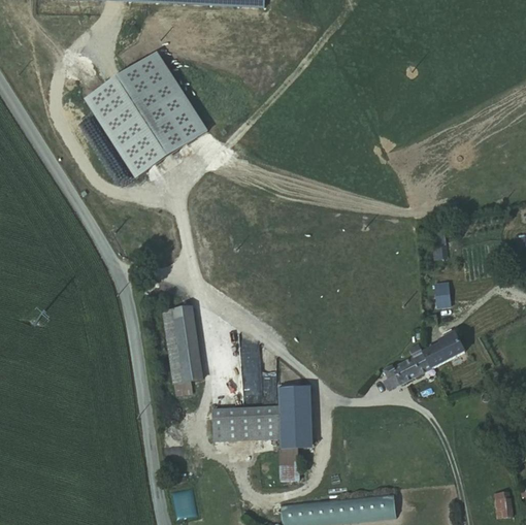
[(206,132),(157,54),(85,100),(135,177),(206,132)]
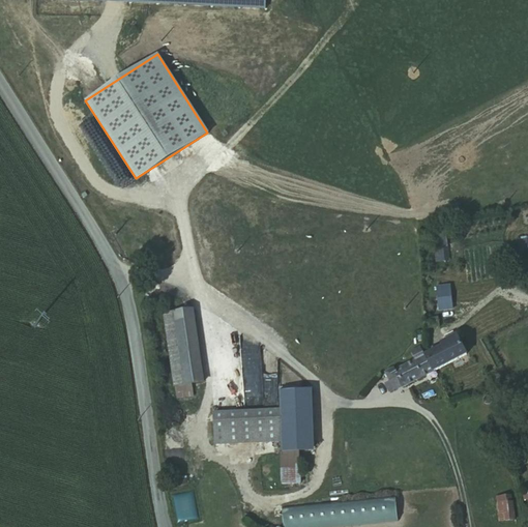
[(194,205),(202,252),(239,245),(231,199),(194,205)]
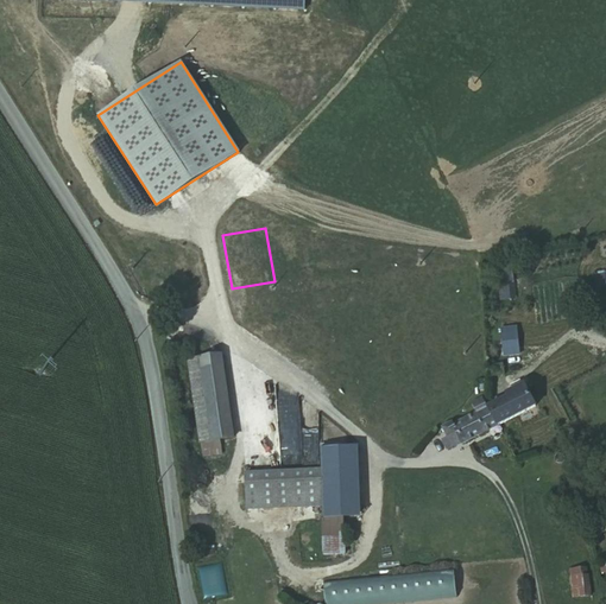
[(509,261),(491,265),(492,278),(511,274),(509,261)]
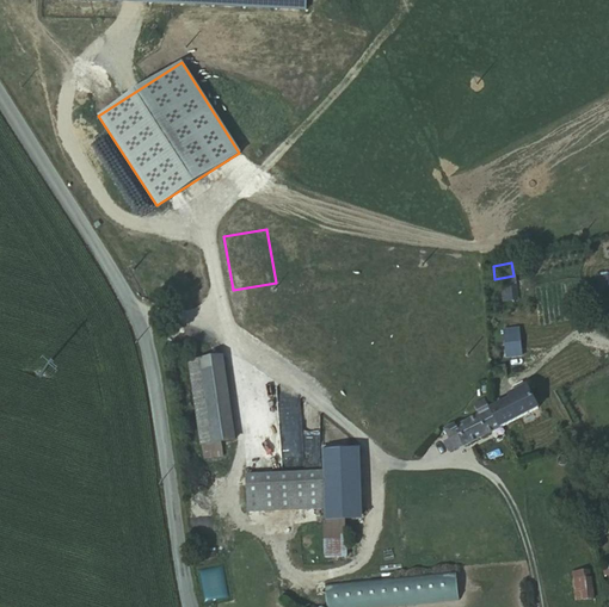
[(523,324),(506,327),(510,355),(527,353),(523,324)]
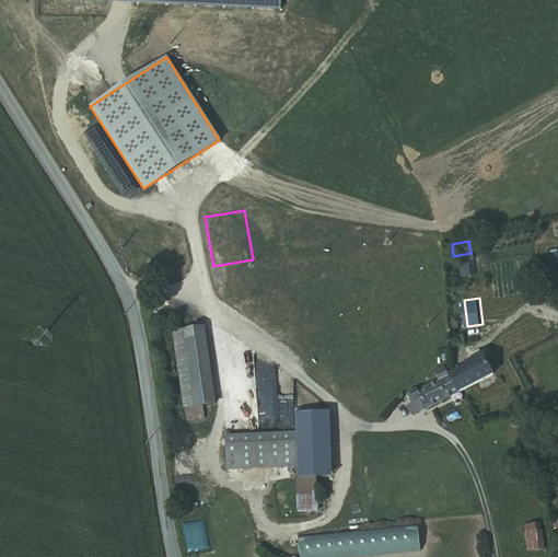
[(202,325),(173,328),(182,405),(211,401),(202,325)]
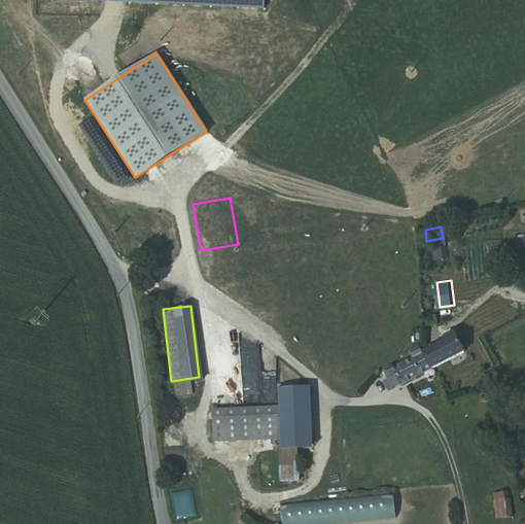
[(421,351),(428,367),(461,349),(451,330),(436,340),(438,342),(421,351)]
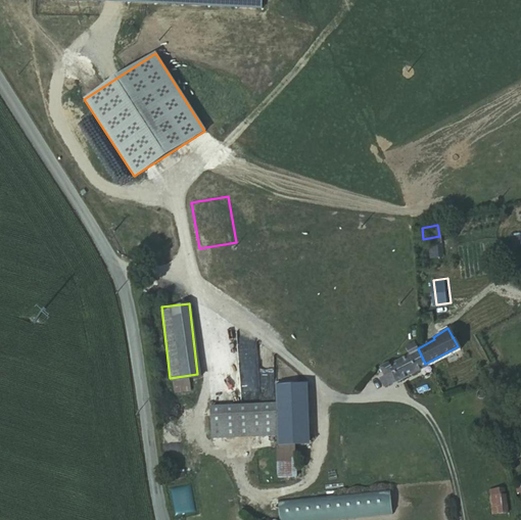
[(418,348),(414,339),(405,344),(409,352),(389,363),(388,360),(379,365),(386,382),(394,378),(395,379),(397,378),(425,364),(418,348)]
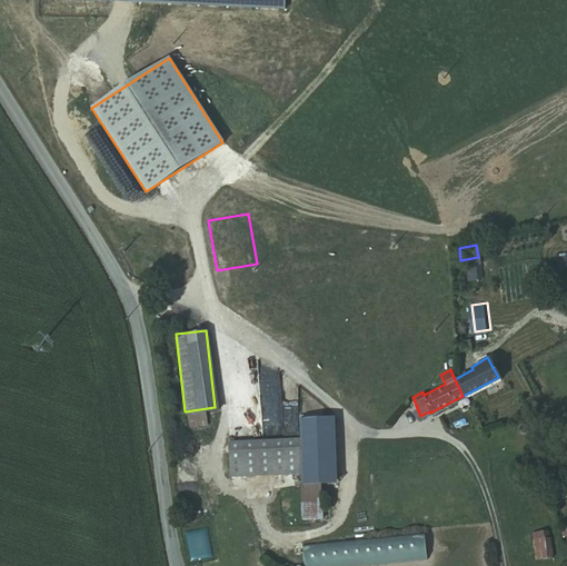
[(299,414),(300,436),(300,470),(301,516),(320,515),(318,405),(308,405),(308,413),(299,414)]
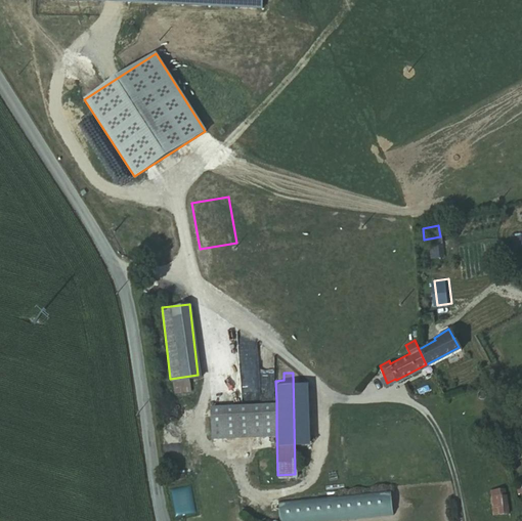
[(246,396),(262,397),(263,390),(247,389),(246,396)]
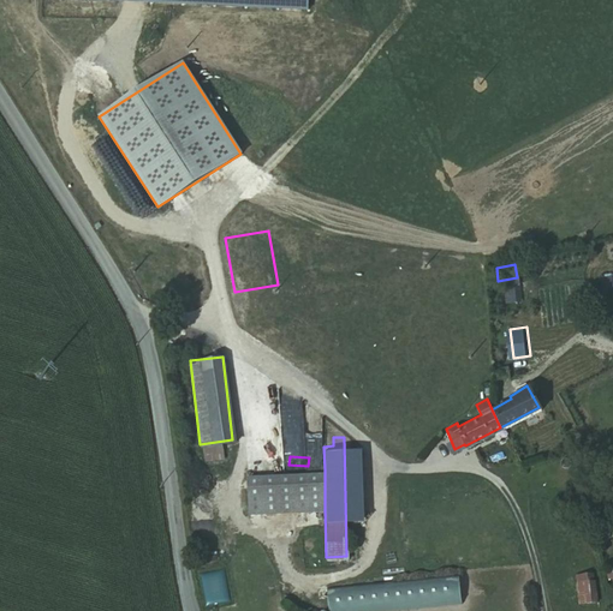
[(325,471),(278,472),(279,509),(325,508),(325,471)]
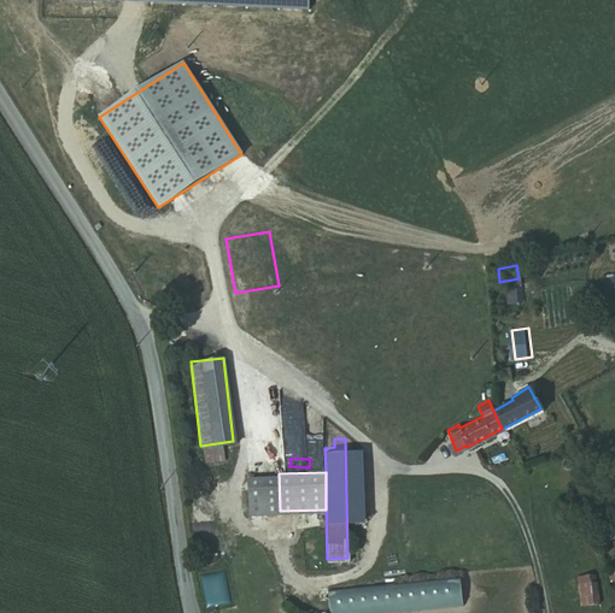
[(280,511),(279,473),(250,473),(251,511),(280,511)]
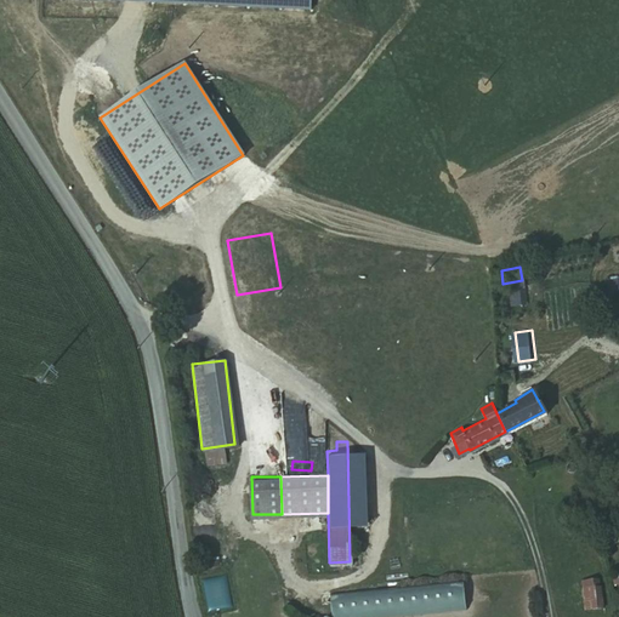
[(463,573),(330,589),(333,616),(355,616),(465,604),(463,573)]
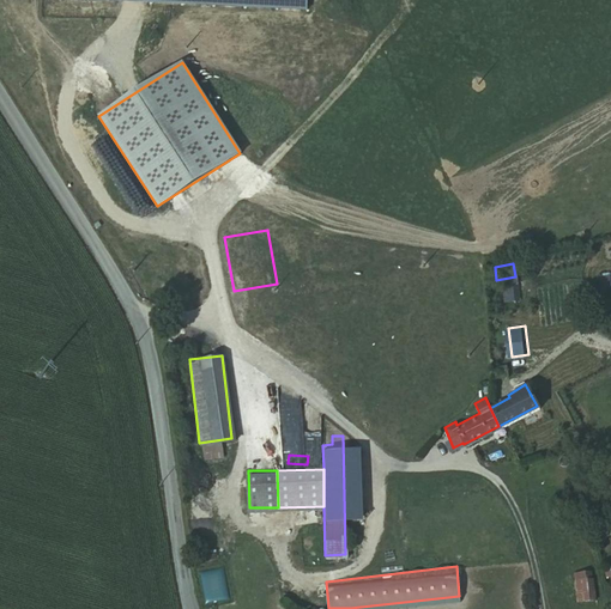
[(588,570),(574,572),(579,601),(594,597),(592,578),(590,578),(588,570)]
